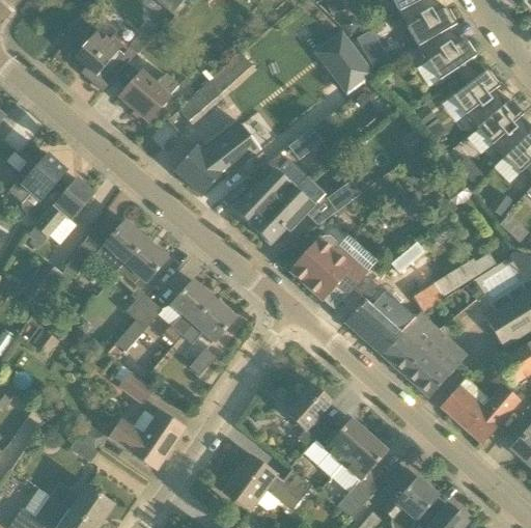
[(157,0),(171,12),(183,0),(157,0)]
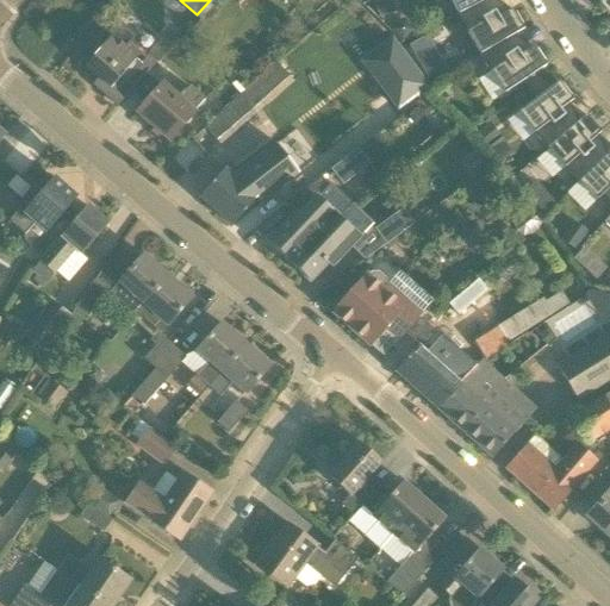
[(380,14),(397,8),(393,0),(374,0),(380,14)]
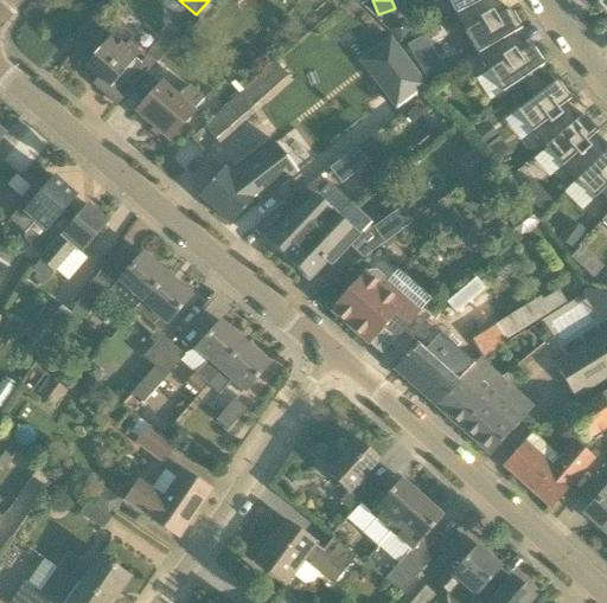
[(455,12),(479,0),(451,0),(455,10),(454,11),(455,12)]
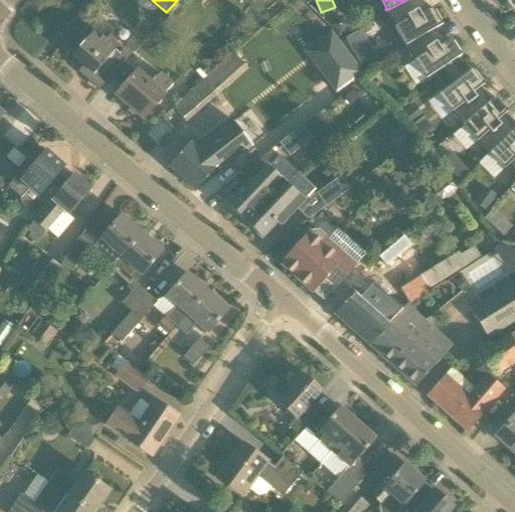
[(404,44),(434,27),(443,22),(433,6),(424,10),(418,0),(406,0),(386,10),(404,42),(403,43),(404,44)]
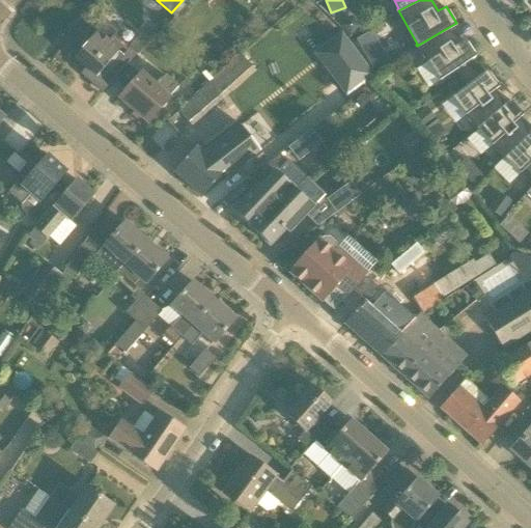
[(522,0),(521,1),(530,11),(530,0),(522,0)]
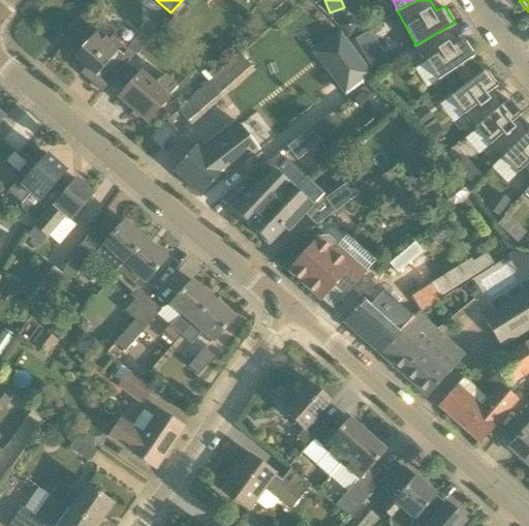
[(349,16),(342,24),(349,31),(358,23),(349,16)]
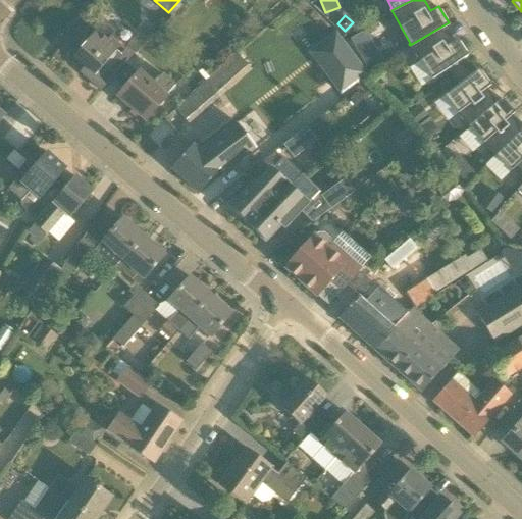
[(85,40),(72,54),(85,64),(80,70),(91,80),(101,89),(103,86),(134,51),(126,44),(125,46),(111,34),(107,38),(96,28),(85,40)]
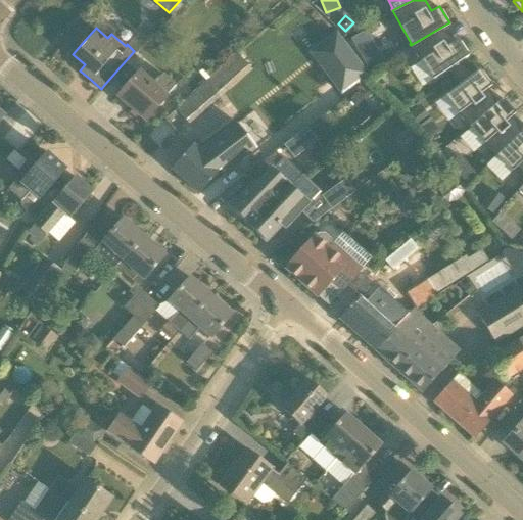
[(449,43),(440,28),(411,45),(420,59),(432,78),(469,54),(458,38),(449,43)]
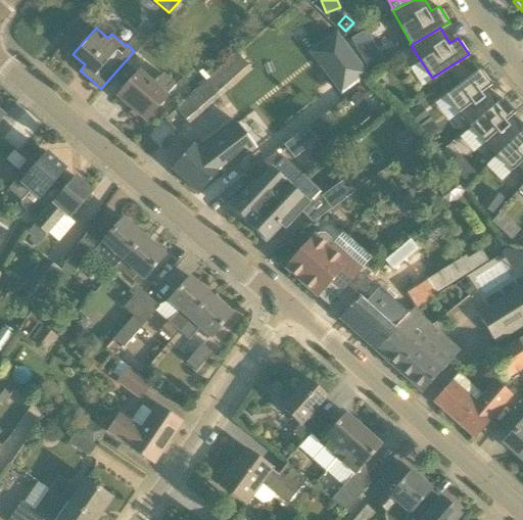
[(365,29),(351,36),(360,50),(373,43),(365,29)]
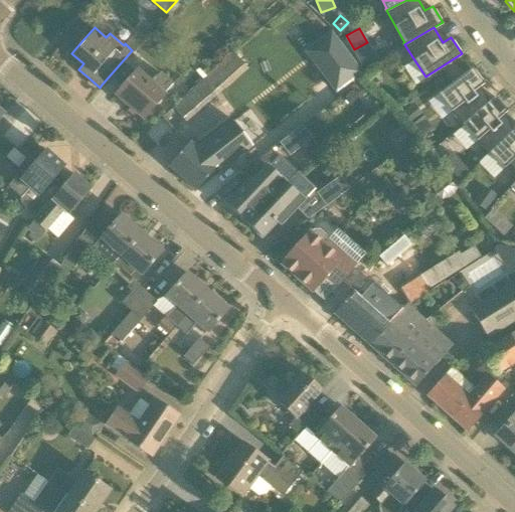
[(311,58),(334,91),(361,69),(338,38),(311,58)]
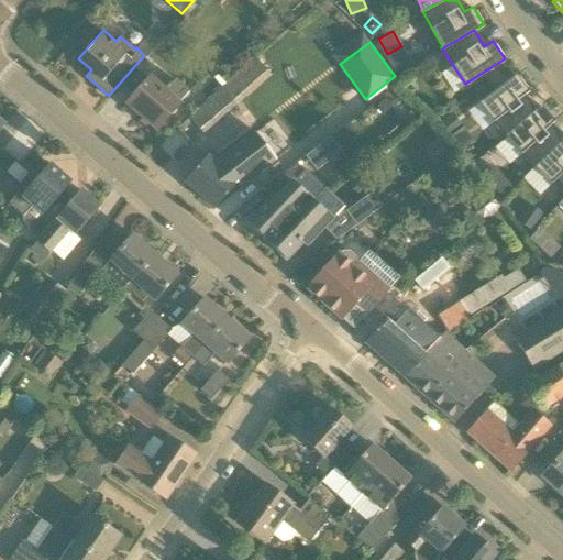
[(246,62),(194,110),(211,128),(245,97),(256,109),(274,94),(246,62)]
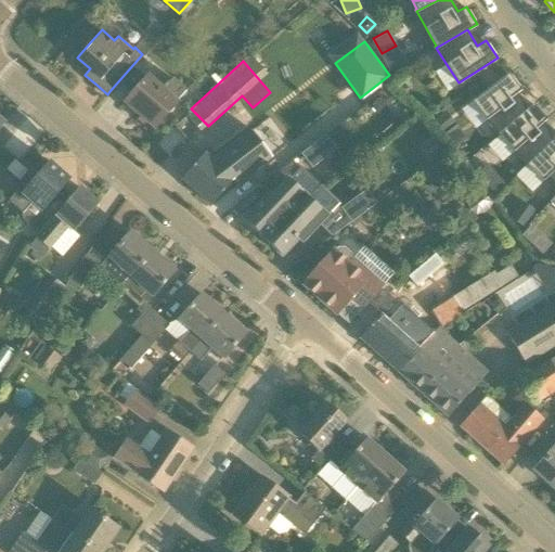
[(487,119),(498,133),(525,110),(513,95),(521,89),(508,73),(473,100),(487,119)]
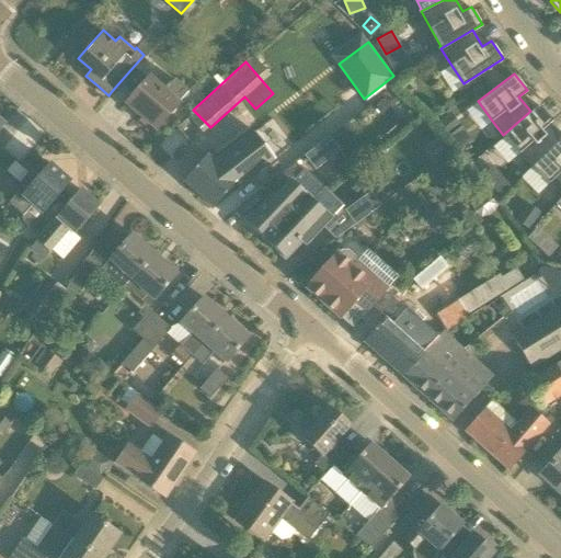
[(149,76),(126,101),(150,122),(153,125),(157,127),(164,120),(176,104),(180,102),(179,101),(164,89),(149,76)]
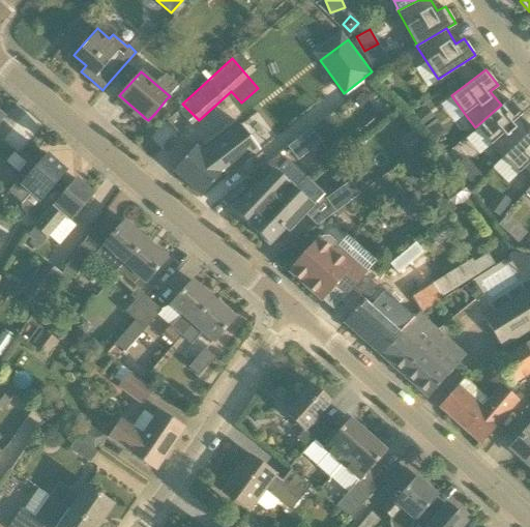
[(501,105),(475,128),(502,156),(527,133),(514,119),(522,113),(509,97),(501,105)]
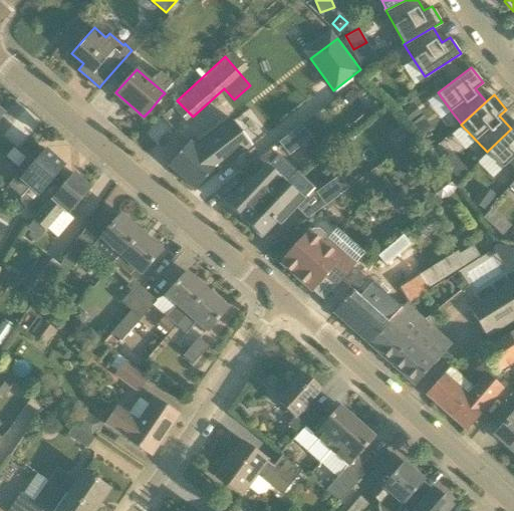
[(413,101),(401,109),(411,122),(423,114),(413,101)]
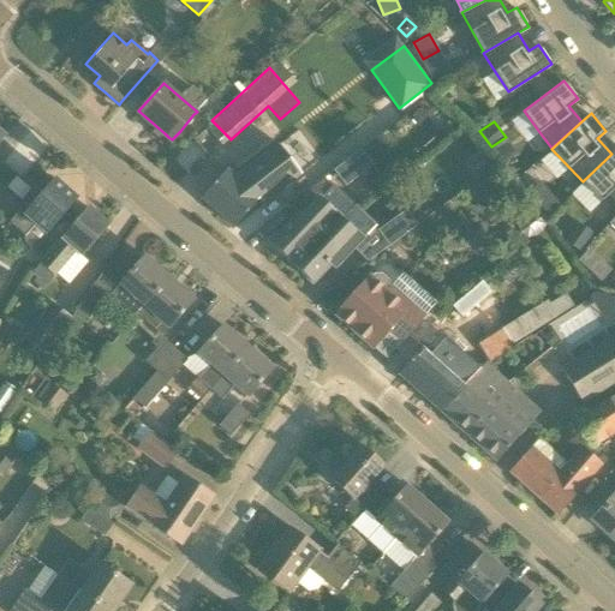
[(191,137),(172,156),(186,171),(206,151),(191,137)]
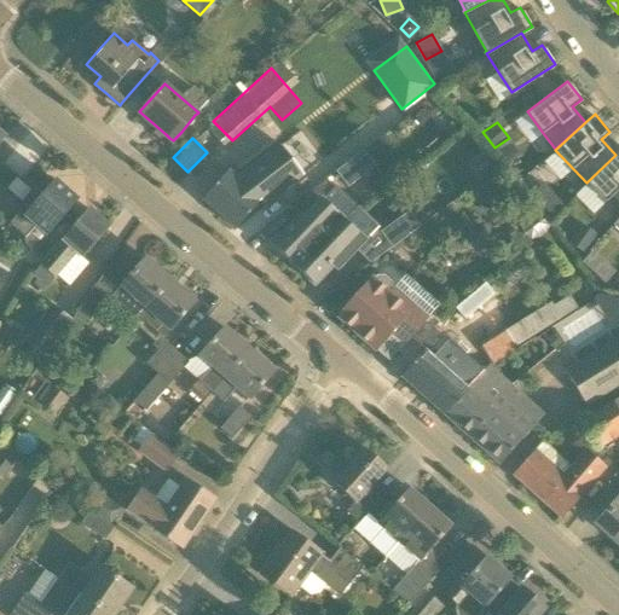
[(230,168),(203,197),(236,226),(261,197),(266,202),(302,173),(278,143),(262,156),(238,173),(232,166),(230,168)]
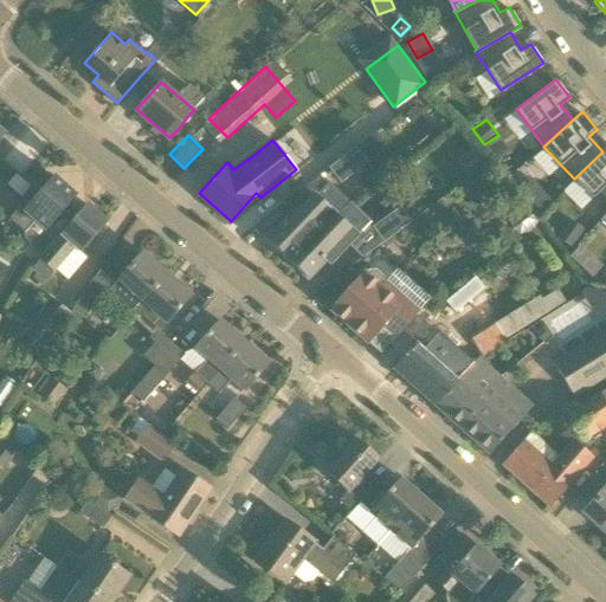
[(341,181),(368,160),(356,144),(329,166),(341,181)]
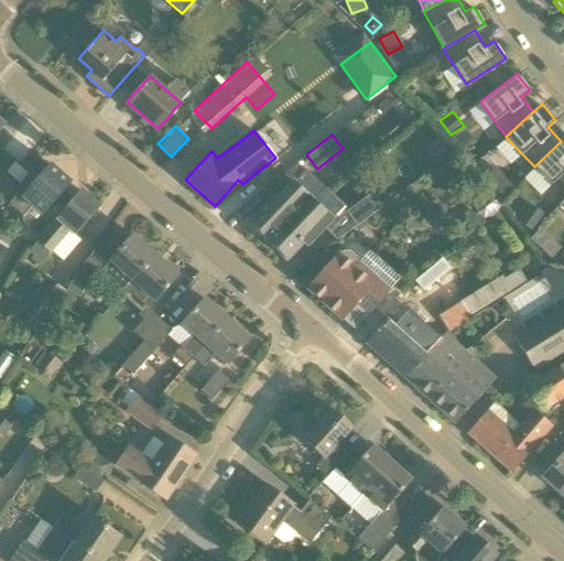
[(563,137),(561,141),(534,166),(551,184),(556,177),(563,184),(563,137)]
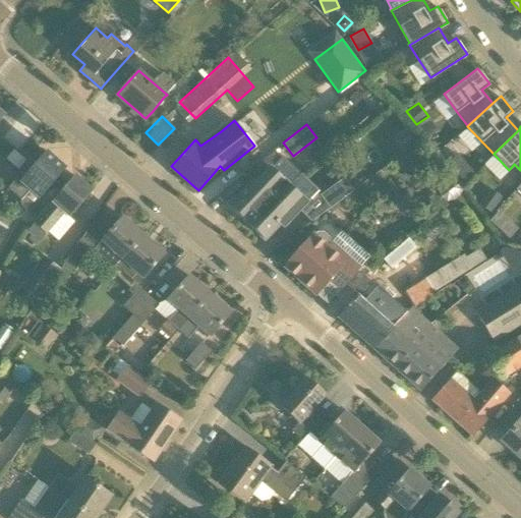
[(21,197),(30,189),(39,196),(66,166),(47,150),(33,167),(25,162),(17,174),(9,187),(21,197)]
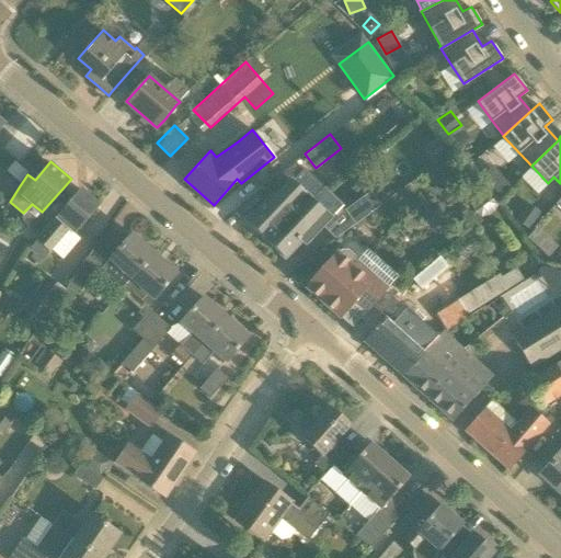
[(503,175),(492,185),(500,193),(511,184),(503,175)]
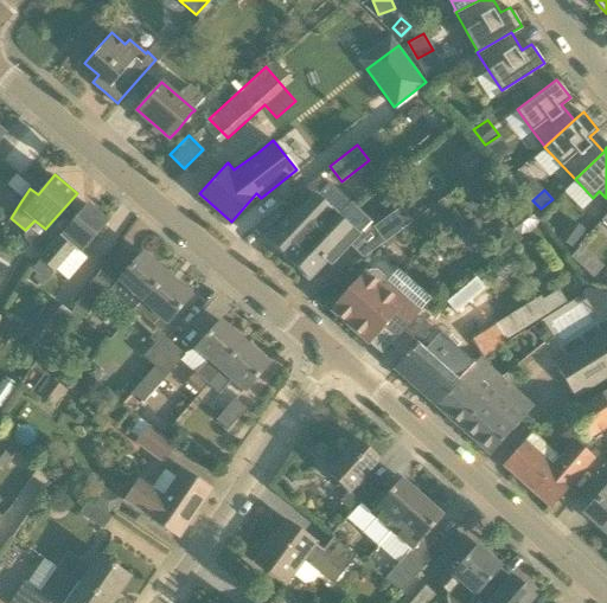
[(337,213),(317,194),(298,213),(295,210),(276,230),(275,229),(266,239),(279,252),(280,251),(287,257),(306,238),(311,242),(337,213)]
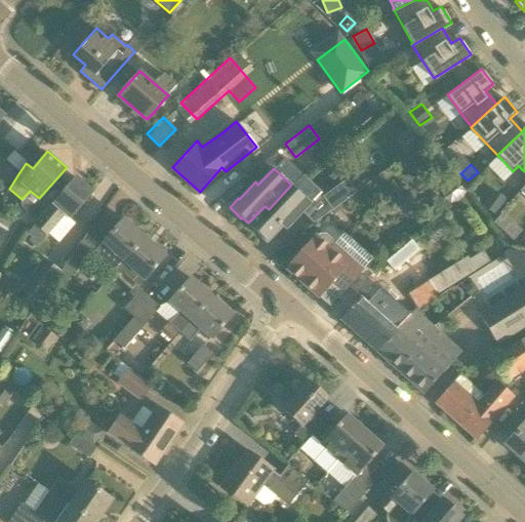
[(38,218),(27,231),(29,233),(38,241),(39,242),(48,231),(58,240),(75,222),(70,217),(89,195),(93,191),(76,175),(67,186),(66,187),(38,218)]
